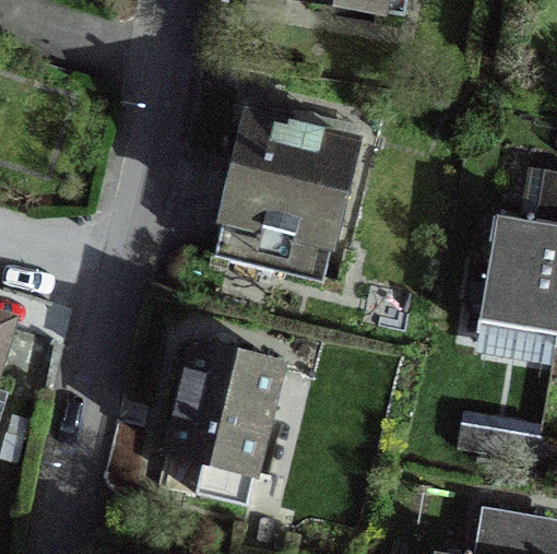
[(321,0),(403,14),(405,0),(321,0)]
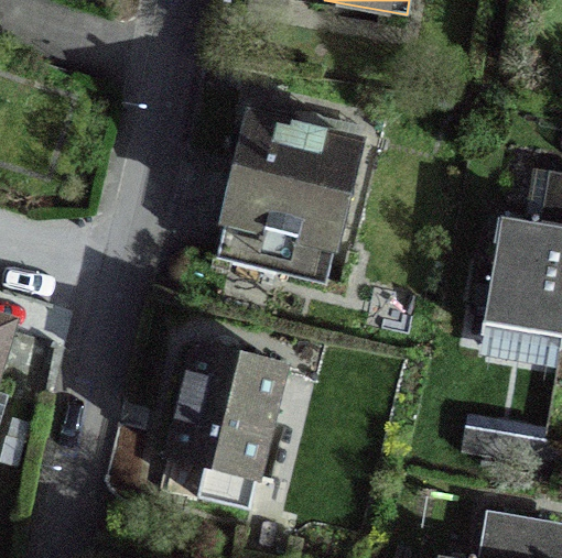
[(324,134),(325,130),(292,122),(291,127),(249,117),(217,255),(325,282),(358,143),(324,134)]
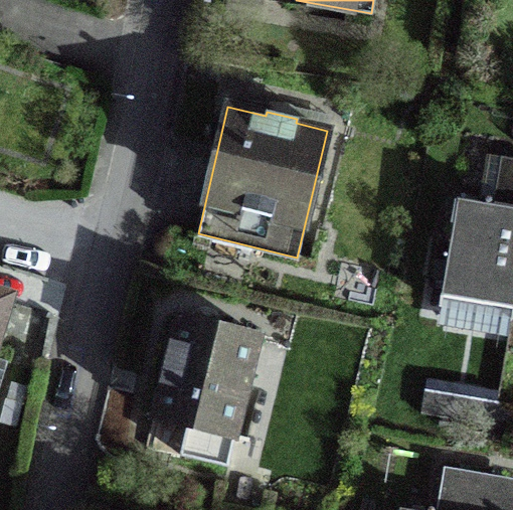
[(511,318),(512,318),(512,157),(509,178),(504,204),(457,196),(438,305),(511,318)]
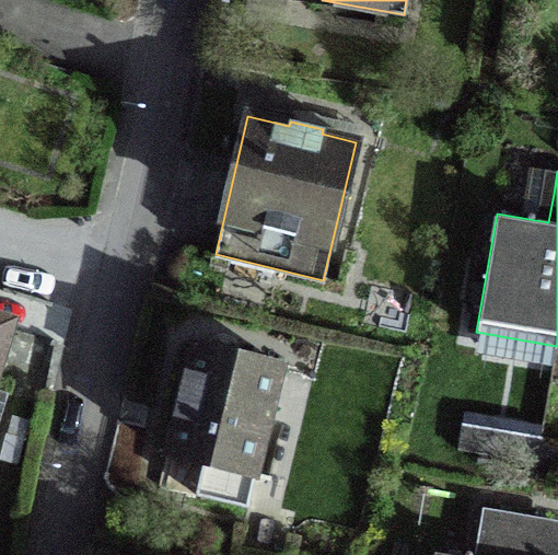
[(246,507),(281,363),(224,349),(193,342),(166,452),(202,461),(195,494),(246,507)]
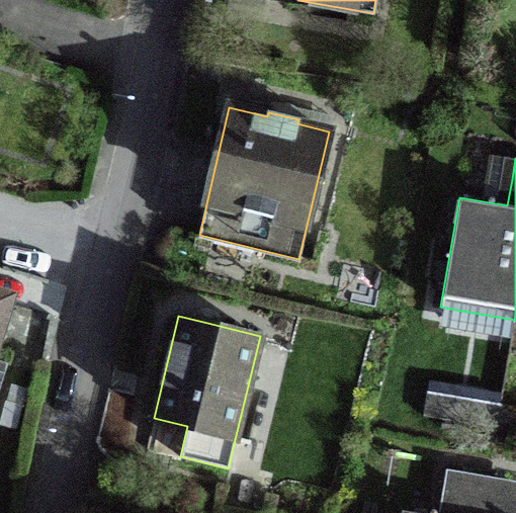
[(503,512),(505,502),(509,479),(484,475),(458,471),(454,492),(450,512),(421,512),(402,510),(401,512),(503,512)]
